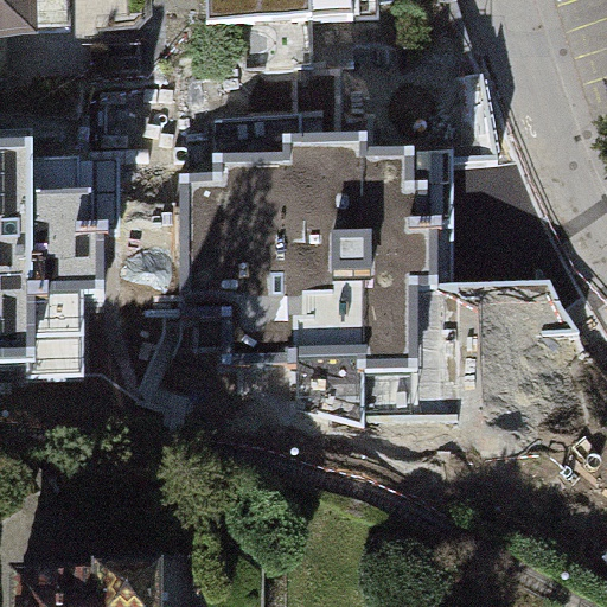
[(0,0),(0,33),(66,32),(68,78),(110,77),(109,30),(149,29),(148,0),(0,0)]
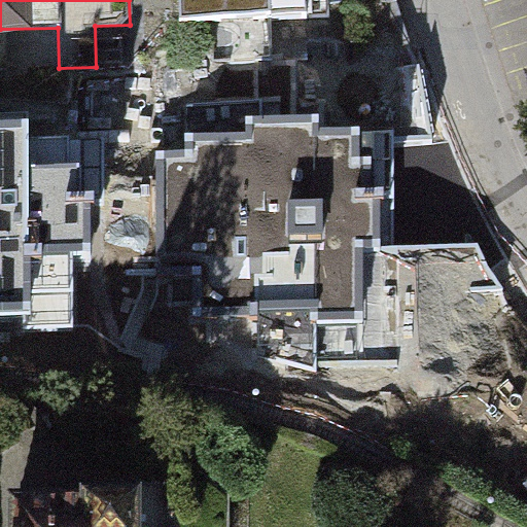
[(307,0),(178,0),(179,24),(308,20),(307,0)]
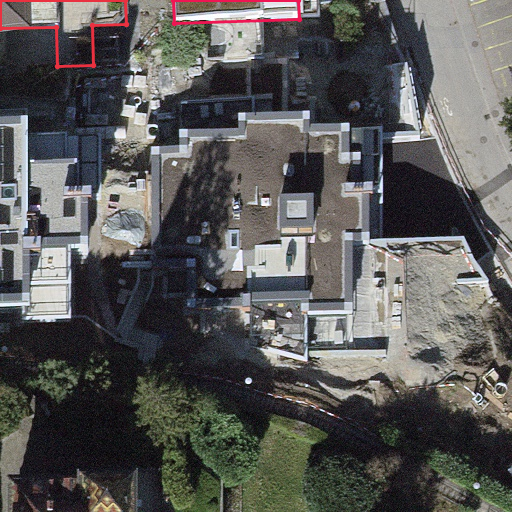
[(178,144),(150,144),(153,270),(188,269),(189,310),(249,308),(248,300),(305,299),(305,318),(358,317),(357,245),(371,245),(370,186),(361,186),(360,155),(352,156),(351,123),(310,124),(310,112),(236,113),(236,123),(177,124),(178,144)]
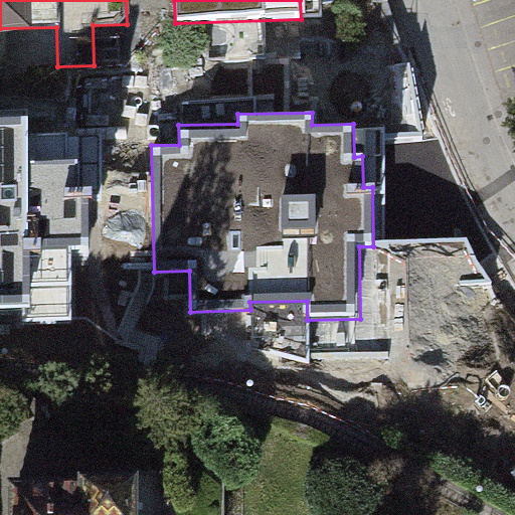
[(0,307),(24,307),(25,325),(73,323),(71,247),(88,247),(87,188),(76,188),(75,162),(63,162),(62,134),(29,135),(28,117),(0,117),(0,307)]
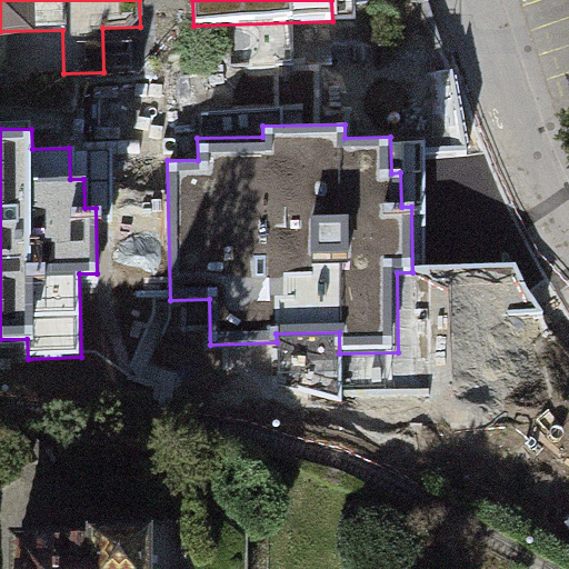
[(92,547),(16,547),(16,568),(147,568),(147,540),(92,540),(92,547)]
